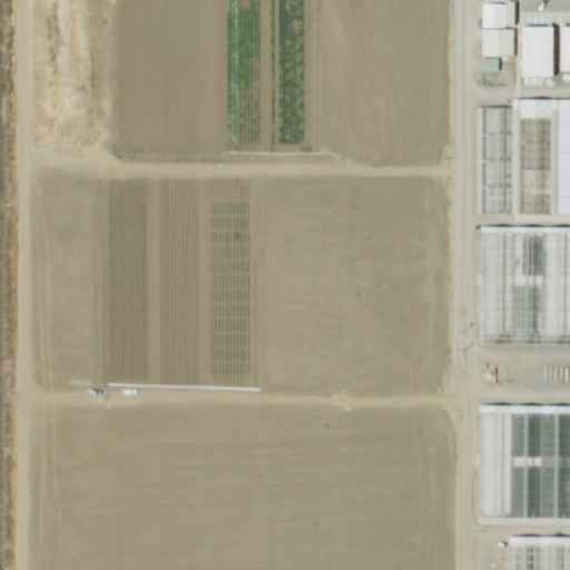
[(481,27),(513,28),(513,3),(481,2),(481,27)]
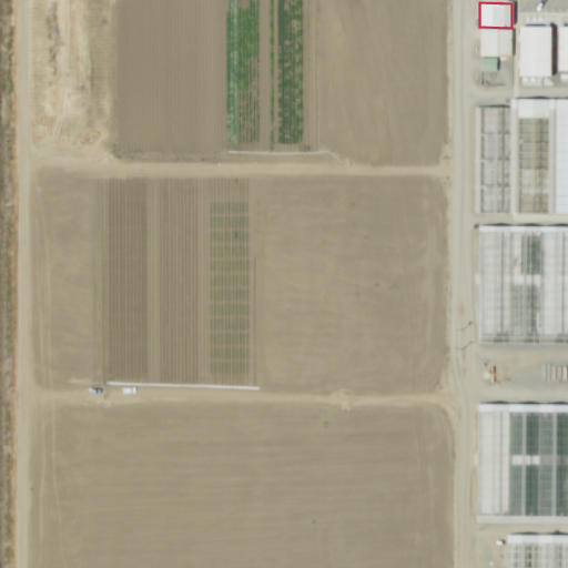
[(550,27),(519,27),(518,75),(549,77),(550,27)]
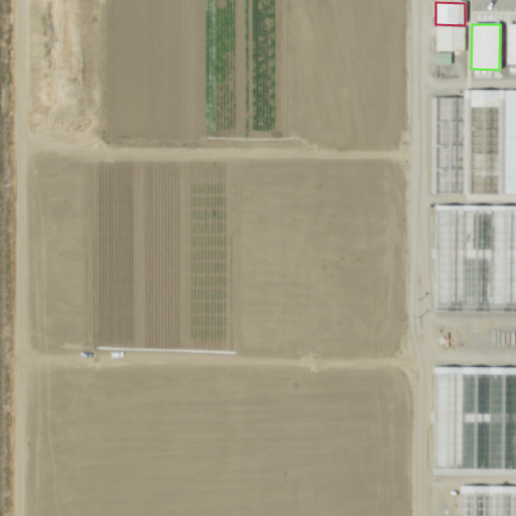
[(515,63),(515,24),(507,24),(506,63),(515,63)]
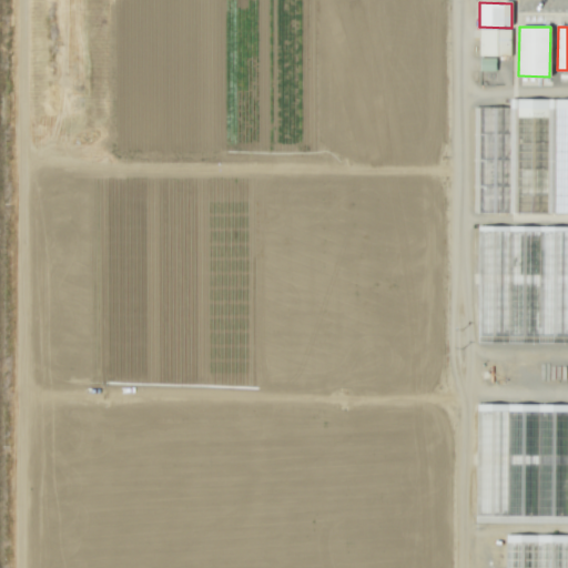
[(478,29),(479,57),(510,56),(509,29),(478,29)]
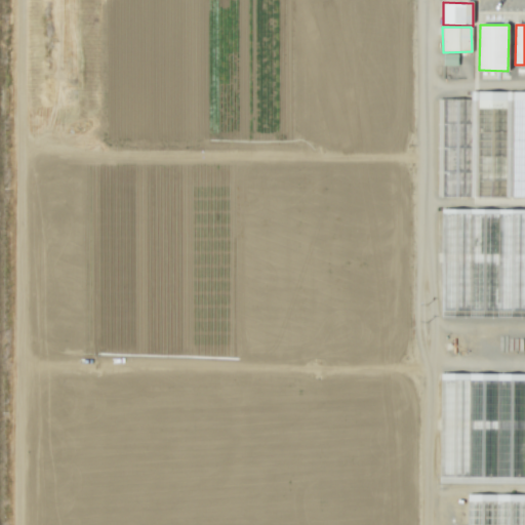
[(443,66),(457,66),(457,53),(443,53),(443,66)]
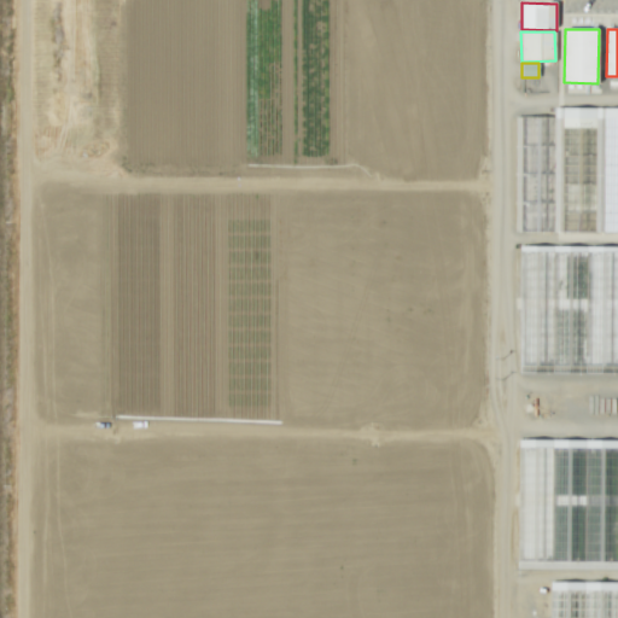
[(516,232),(617,232),(617,108),(553,108),(553,117),(516,117),(516,232)]
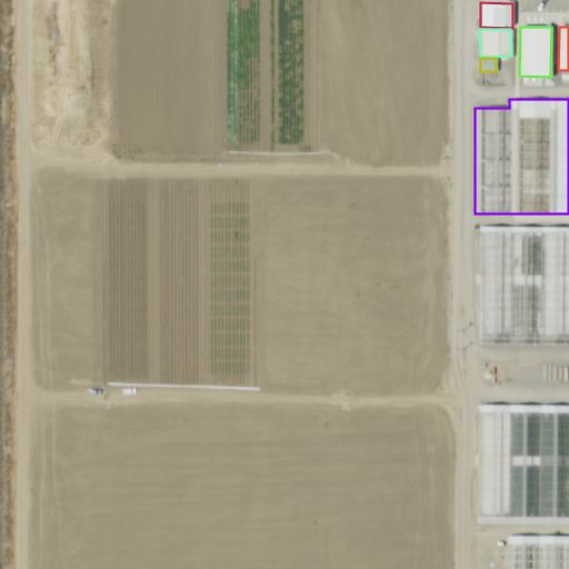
[(568,226),(478,226),(478,342),(568,342),(568,226)]
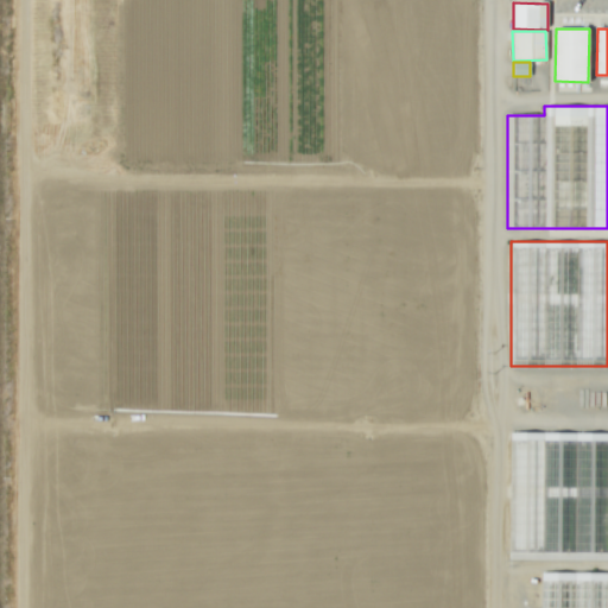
[(510,431),(607,431),(607,559),(510,558),(510,431)]
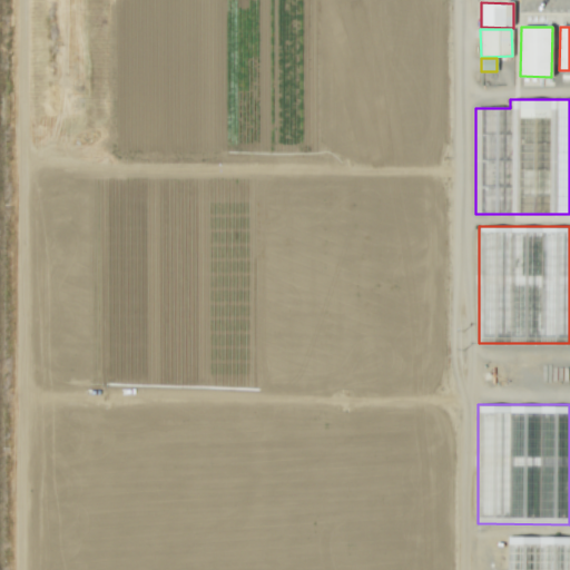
[(505,569),(569,569),(569,537),(507,537),(505,569)]
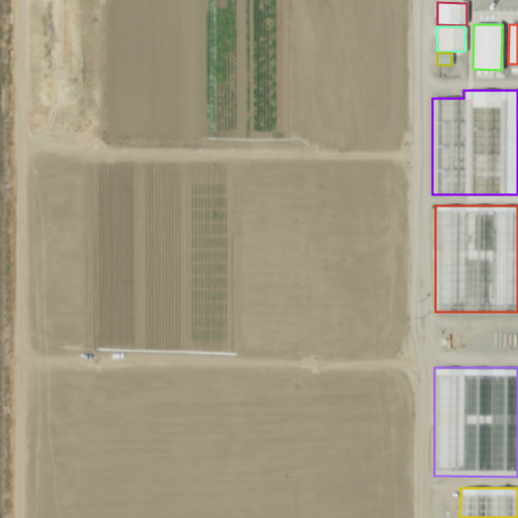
All buildings are outlined.
